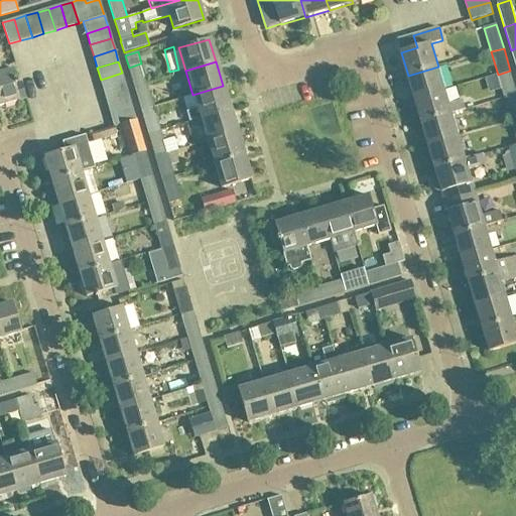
[(140,63),(129,68),(134,86),(146,83),(140,63)]
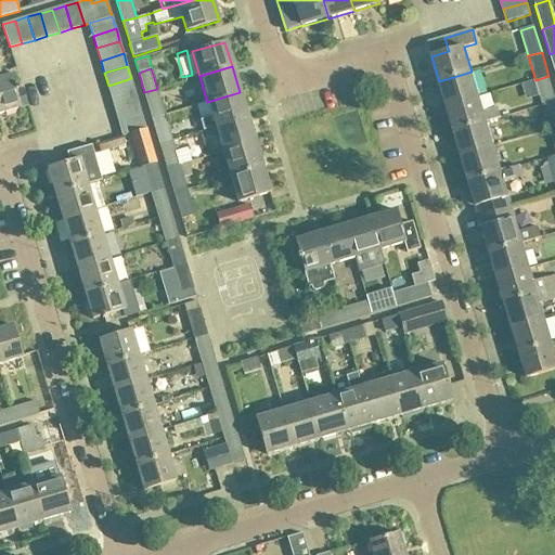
[(472,72),(439,81),(447,106),(479,97),(472,72)]
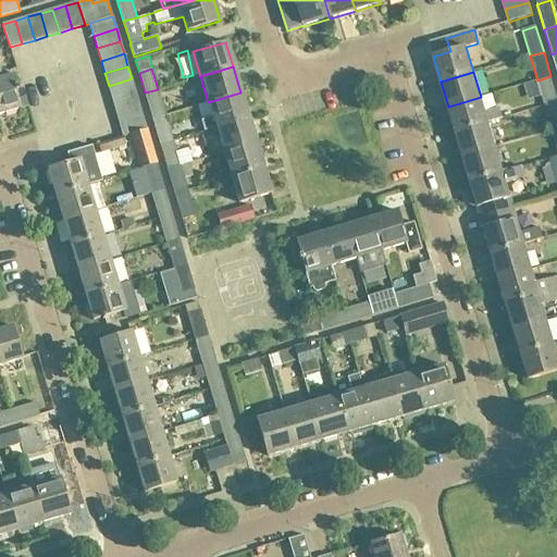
[(10,75),(0,78),(0,114),(21,109),(27,107),(22,89),(15,91),(10,75)]
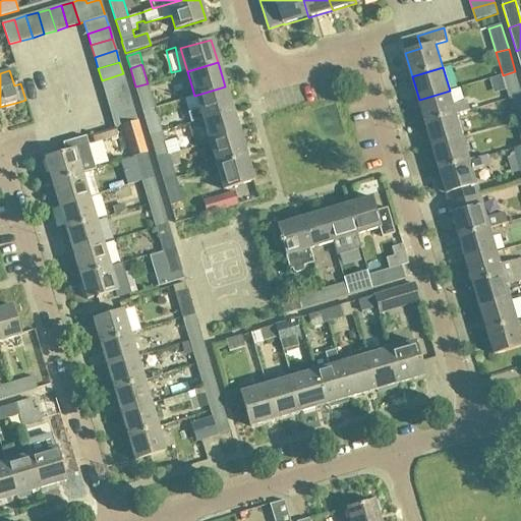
[(520,91),(515,71),(503,75),(510,99),(520,95),(520,91)]
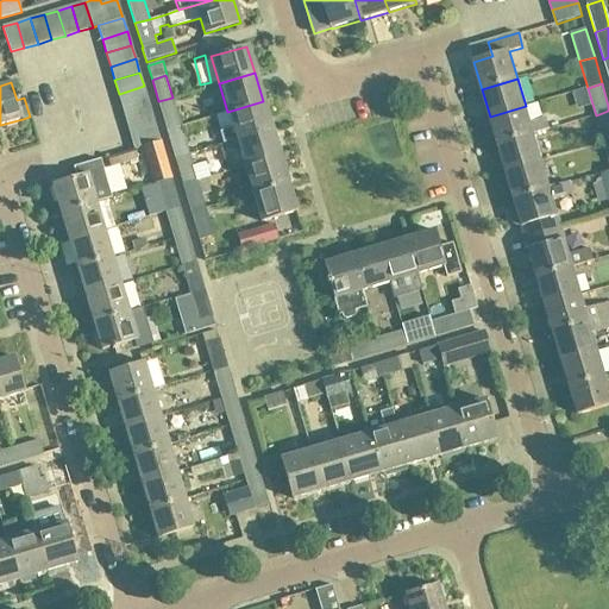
[(148,100),(144,86),(119,94),(123,107),(148,100)]
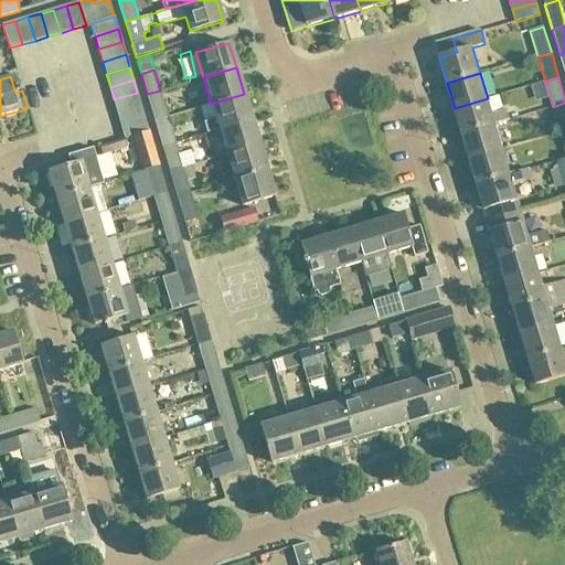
[(168,116),(160,91),(147,94),(155,120),(168,116)]
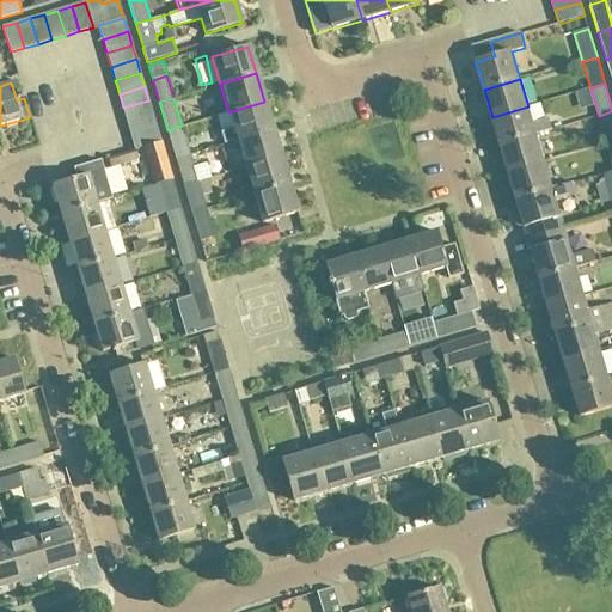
[(153,115),(148,101),(123,108),(127,122),(153,115)]
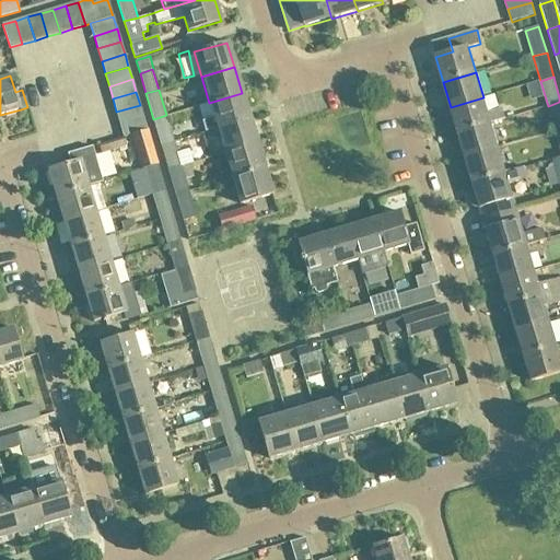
[(209,103),(213,118),(202,121),(206,132),(217,128),(249,118),(242,93),(209,103)]
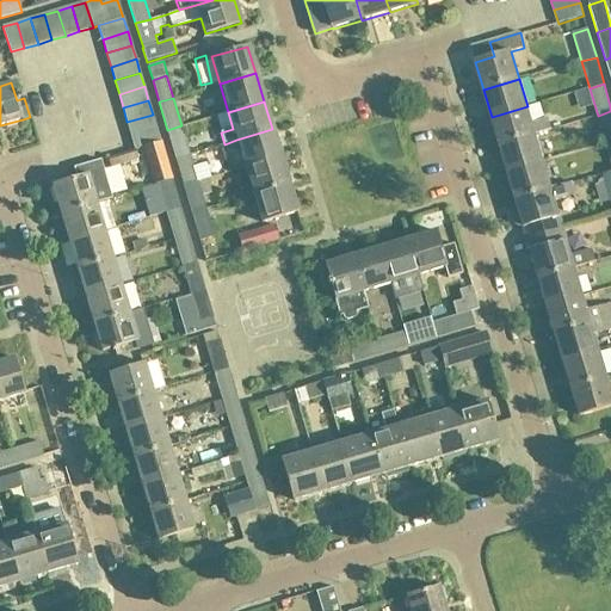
[(528,106),(492,117),(500,144),(536,134),(528,106)]
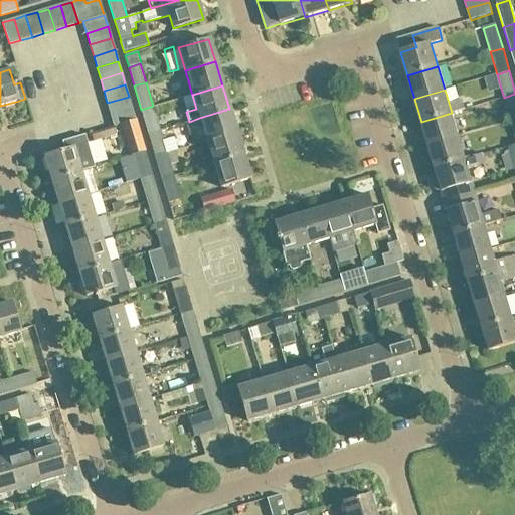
[(514,94),(504,98),(511,121),(514,119),(514,94)]
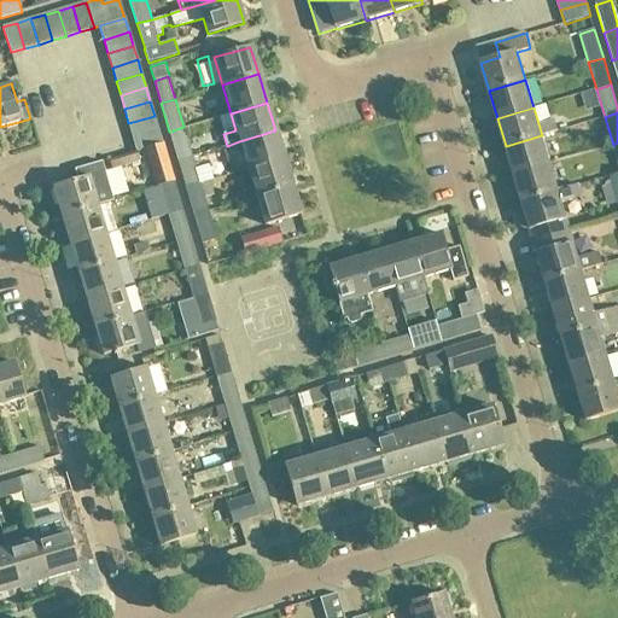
[(155,116),(128,123),(133,138),(158,129),(155,116)]
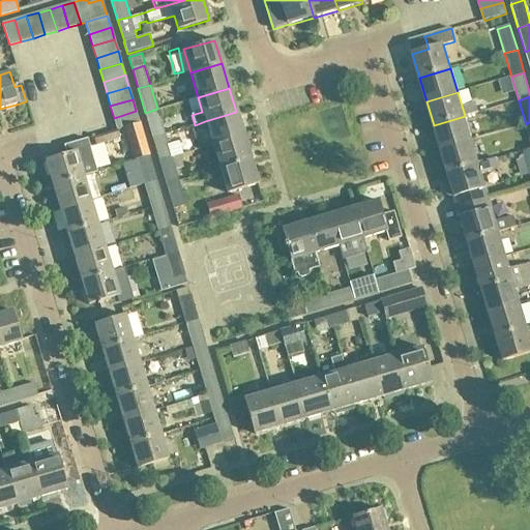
[(157,109),(145,113),(152,137),(165,133),(157,109)]
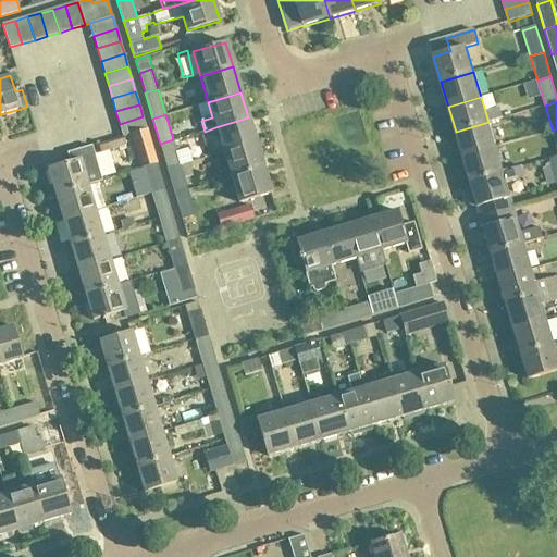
[(143,116),(120,124),(123,136),(134,133),(147,128),(143,116)]
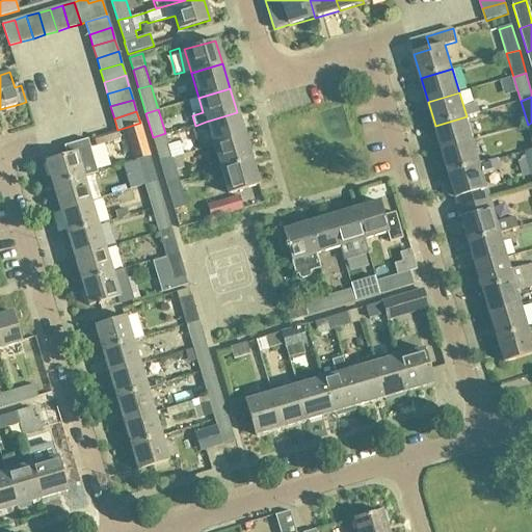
[(244,137),(237,112),(206,122),(213,145),(244,137)]
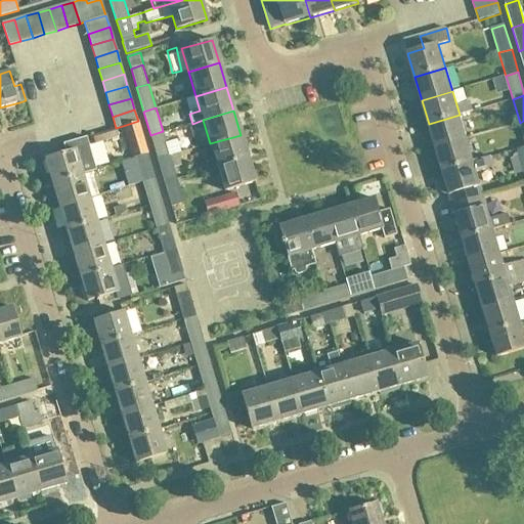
[(460,115),(429,124),(435,147),(466,138),(460,115)]
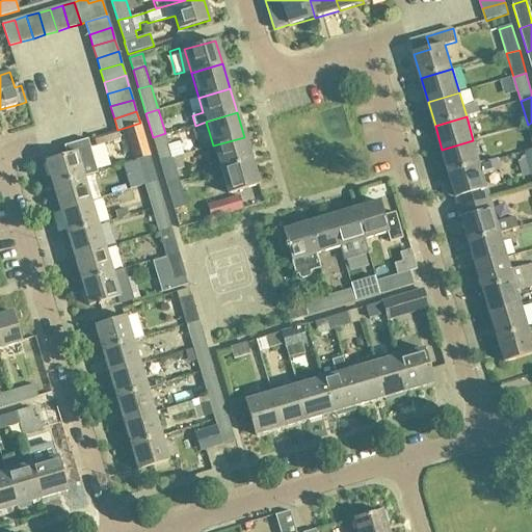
[(140,123),(128,127),(137,159),(150,156),(140,123)]
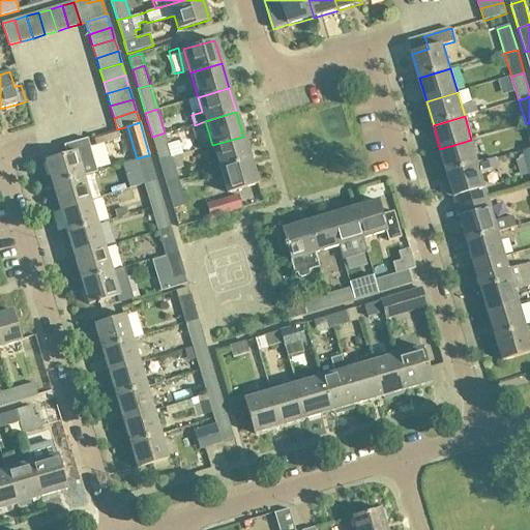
[(117,130),(93,138),(95,146),(120,139),(117,130)]
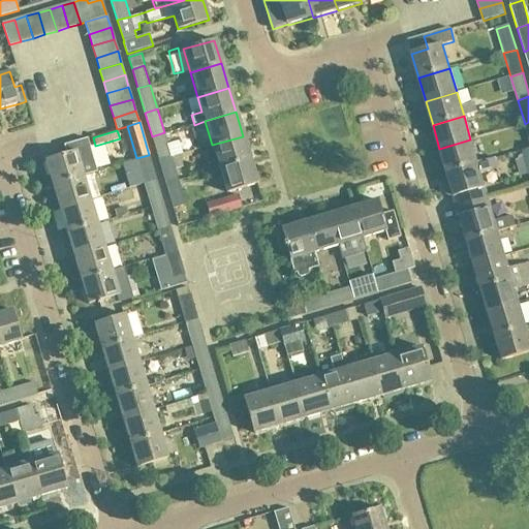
[(172,156),(164,132),(152,136),(159,160),(172,156)]
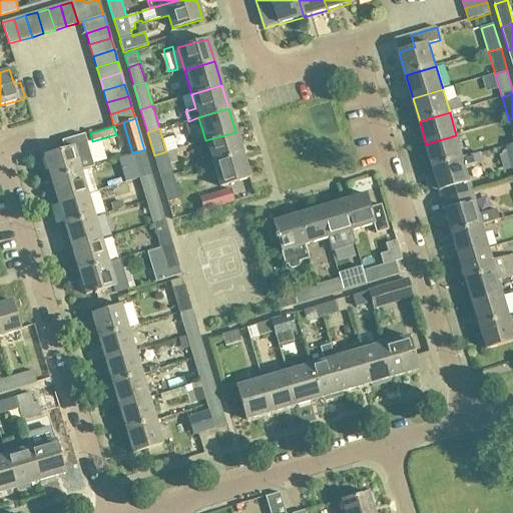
[(235,132),(205,140),(212,163),(242,155),(235,132)]
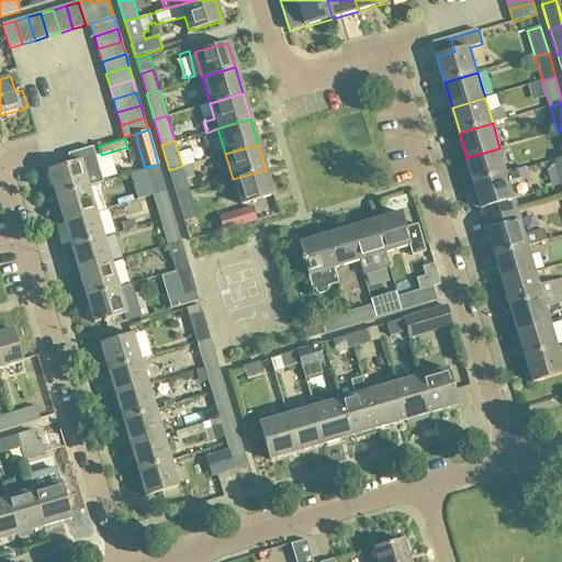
[(56,195),(88,186),(103,181),(92,147),(68,154),(71,164),(48,170),(56,195)]
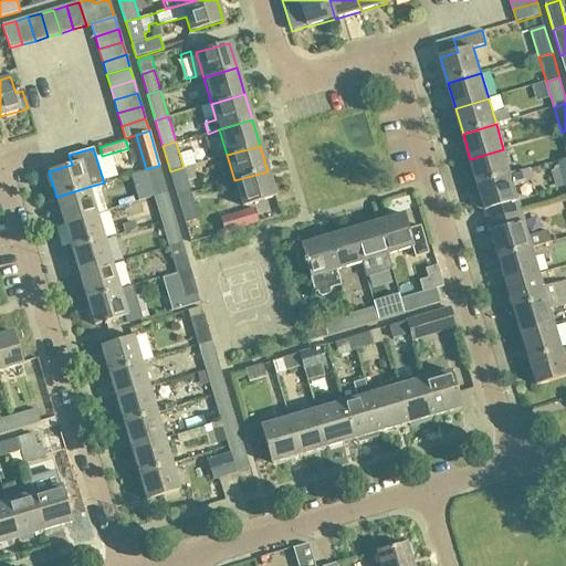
[(511,175),(503,149),(470,159),(478,185),(511,175)]
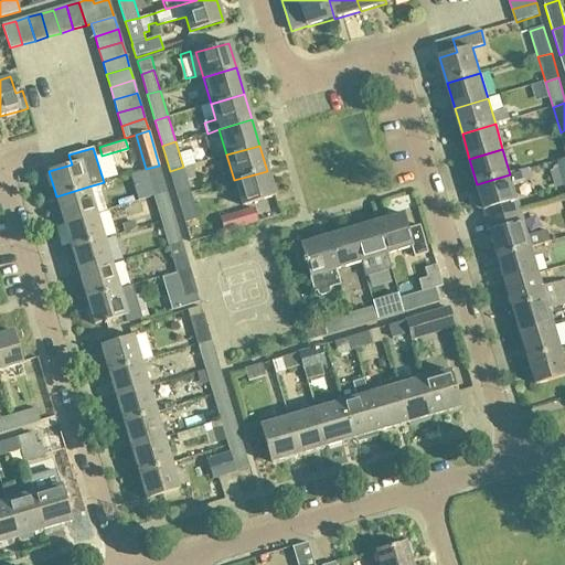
[(167,191),(159,166),(146,169),(153,195),(167,191)]
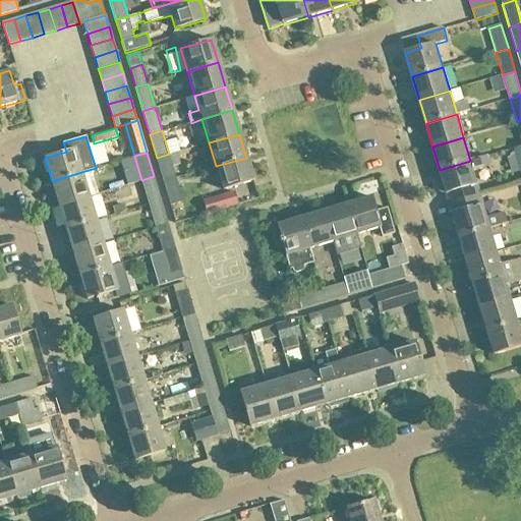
[(169,154),(157,158),(164,181),(176,177),(173,167),(180,165),(177,153),(170,155),(169,154)]
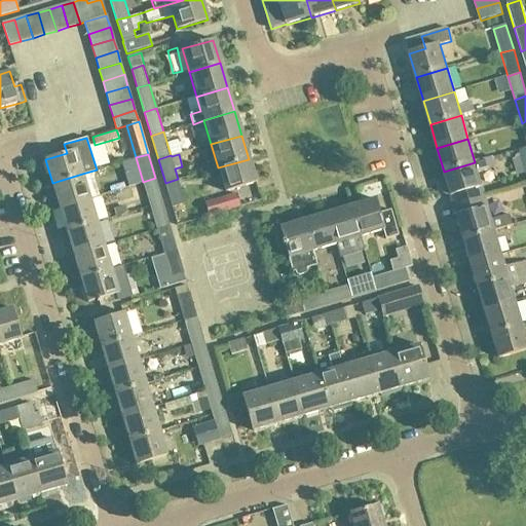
[(444,172),(447,181),(444,182),(442,185),(444,193),(447,194),(451,193),(451,196),(482,187),(478,174),(497,167),(494,157),(475,162),(444,172)]
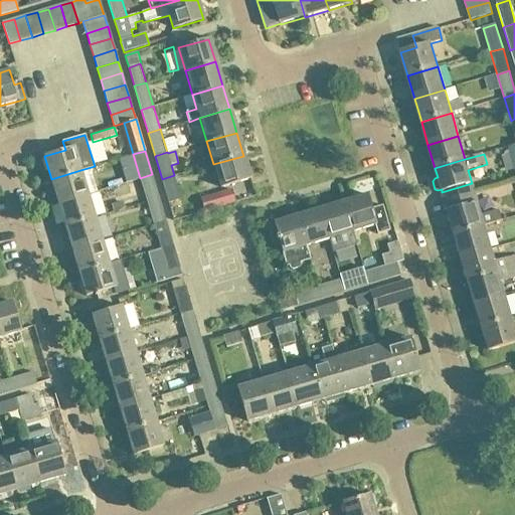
[(243,156),(213,164),(220,188),(250,179),(243,156)]
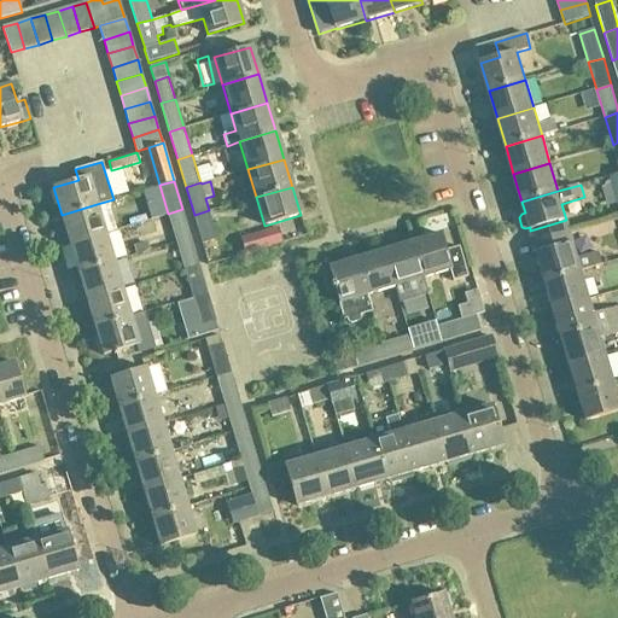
[(97,204),(62,215),(70,243),(105,232),(97,204)]
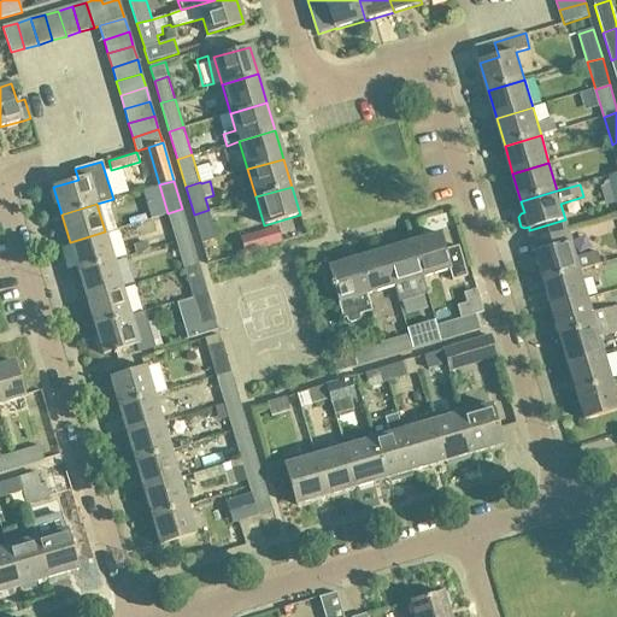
[(182,209),(168,213),(176,240),(191,236),(182,209)]
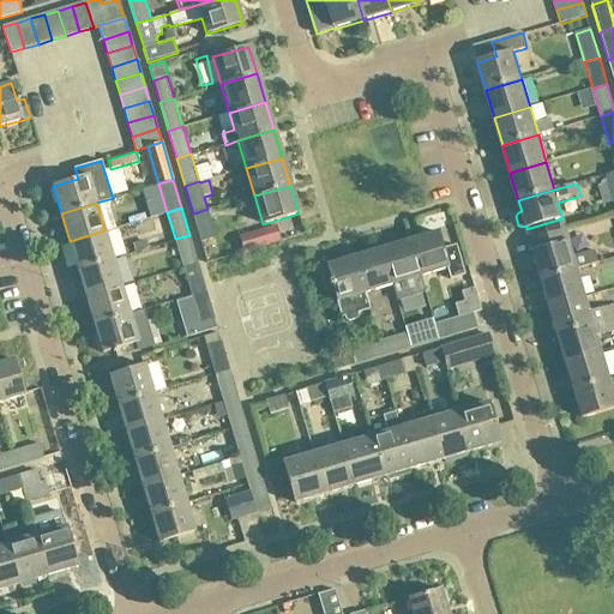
[(208,209),(193,214),(202,242),(217,238),(208,209)]
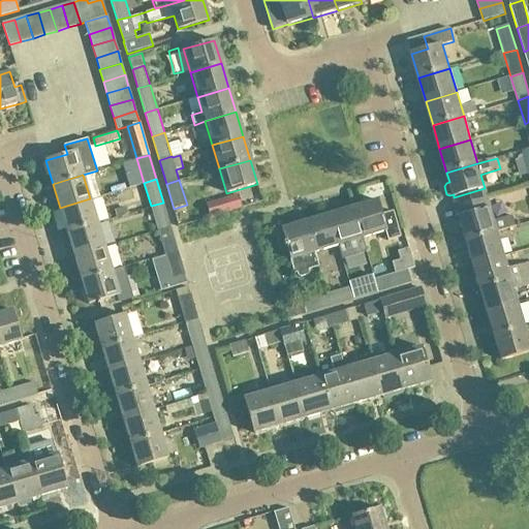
[(90,198),(60,208),(67,231),(97,222),(90,198)]
